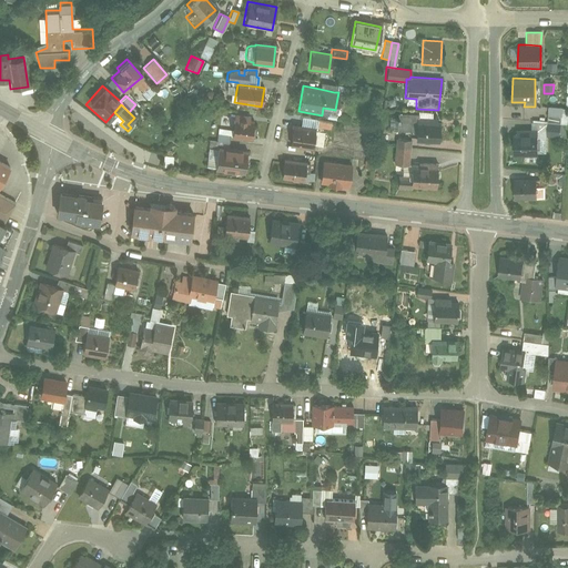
[(560,109),(549,109),(549,117),(560,118),(560,109)]
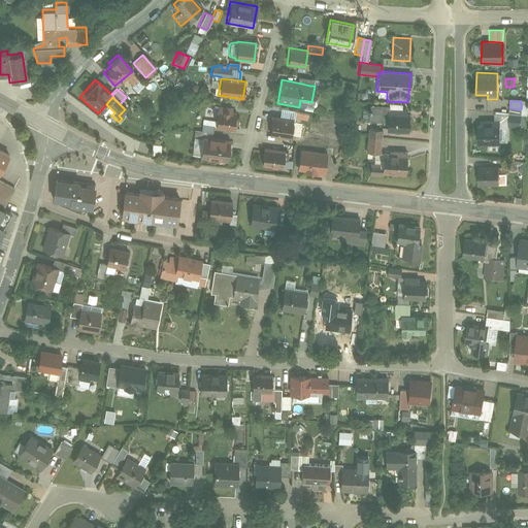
[(216,106),(215,128),(233,129),(234,110),(231,110),(231,107),(216,106)]
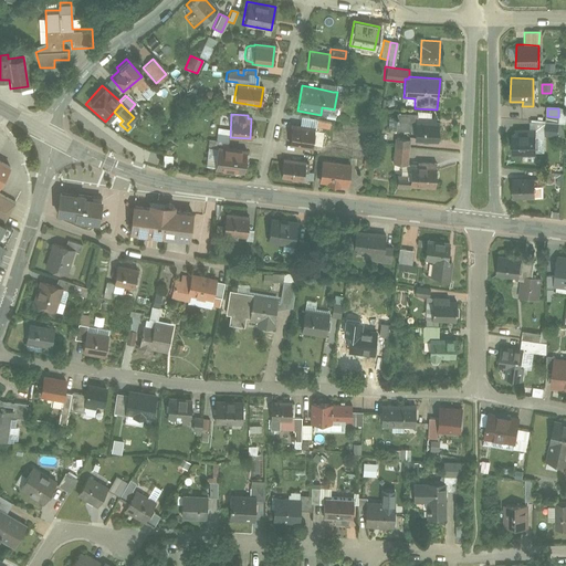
[(396,130),(415,130),(415,118),(415,116),(416,116),(416,114),(400,114),(396,114),(396,119),(396,129),(396,130)]
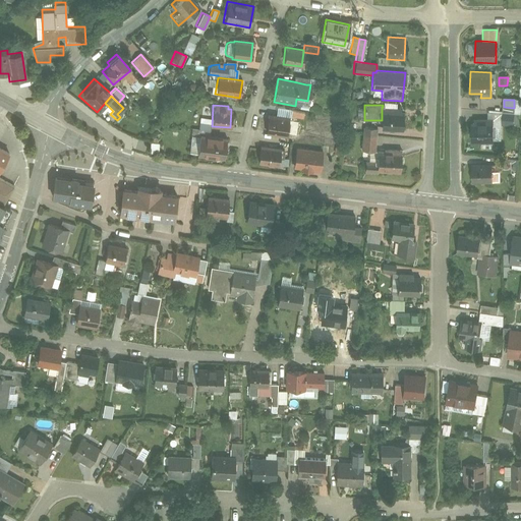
[(276,107),(275,115),(288,117),(289,118),(291,110),(276,107)]
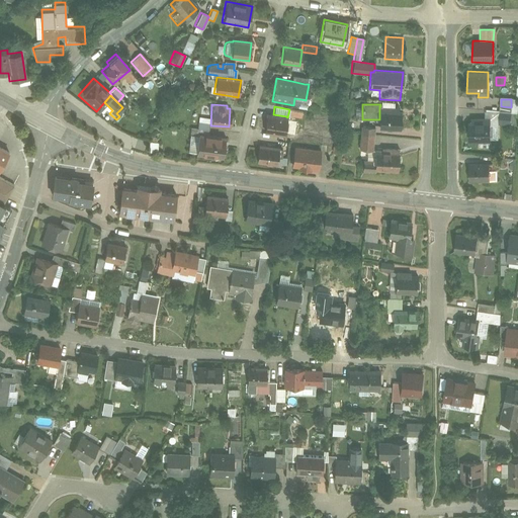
[(399,130),(400,108),(394,108),(379,108),(379,119),(378,128),(399,130)]
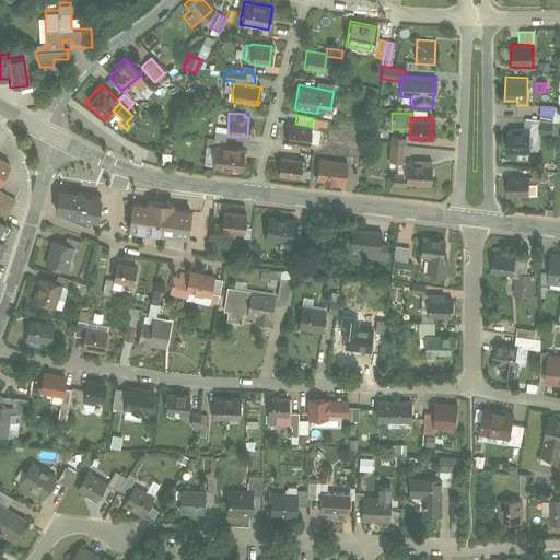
[(392,128),(392,118),(383,118),(383,128),(392,128)]
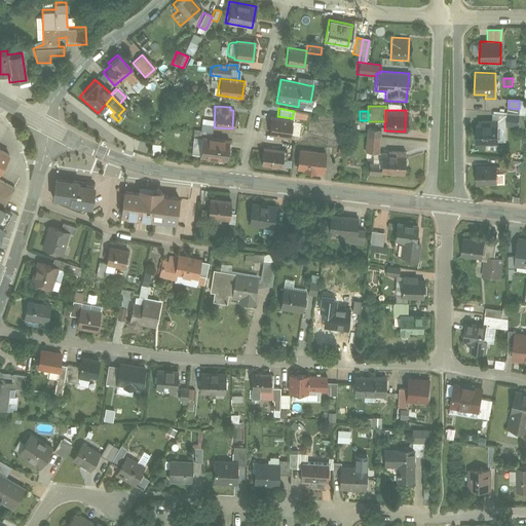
[(491,121),(497,121),(497,126),(505,127),(506,115),(498,114),(491,114),(491,121)]
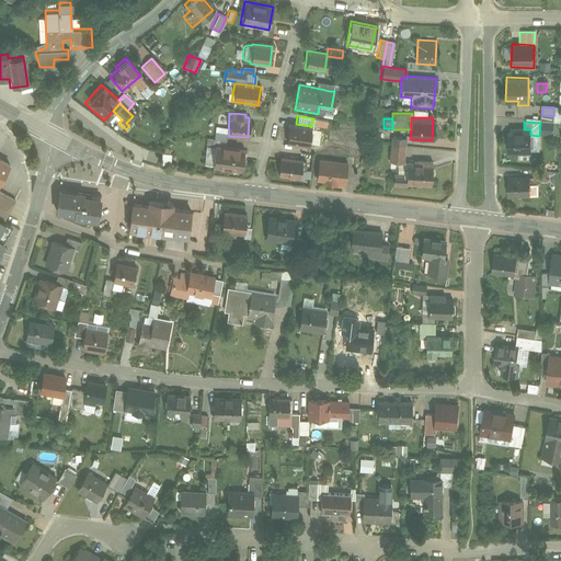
[(288,123),(285,144),(307,147),(310,126),(296,124),(288,123)]
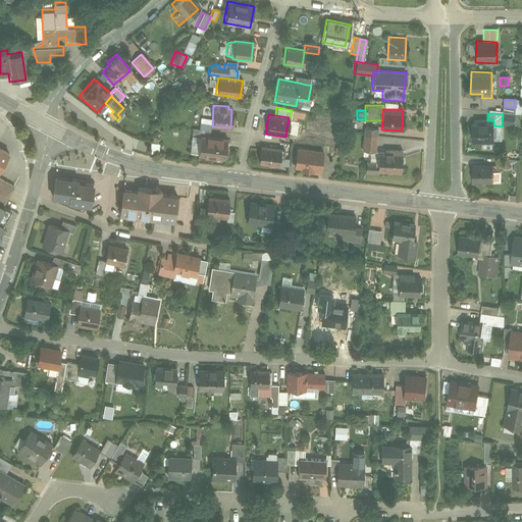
[(503,114),(502,126),(514,126),(515,115),(503,114)]
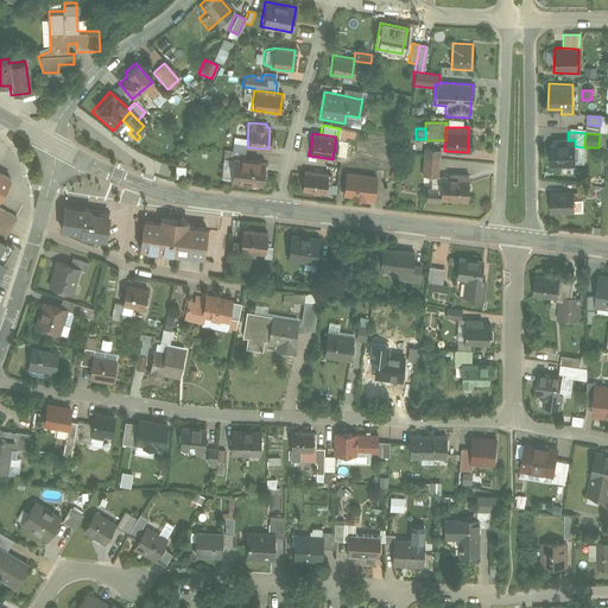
[(549,144),(549,168),(575,168),(575,146),(575,140),(568,140),(552,140),(552,144),(549,144)]
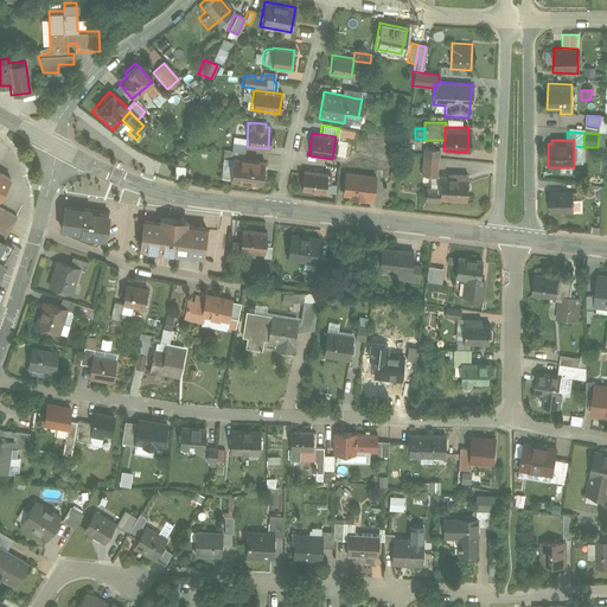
[(222,158),(232,159),(232,155),(234,155),(234,152),(243,153),(244,146),(231,145),(230,152),(222,151),(222,158)]
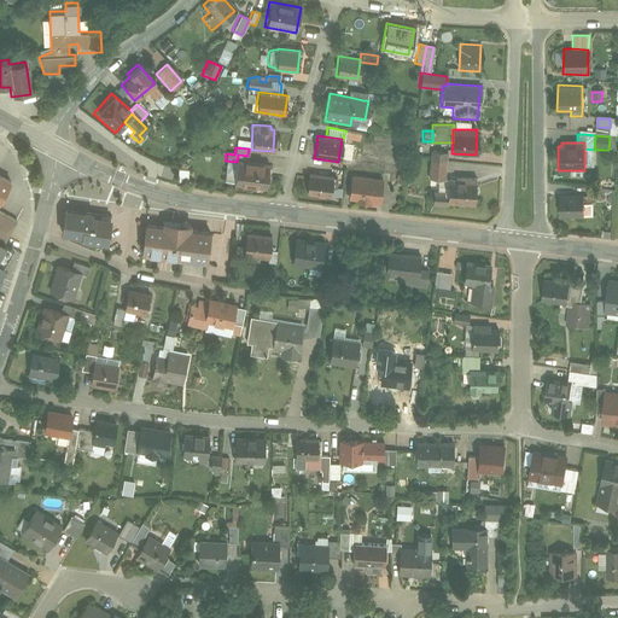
[(443,181),(445,153),(430,151),(427,179),(443,181)]
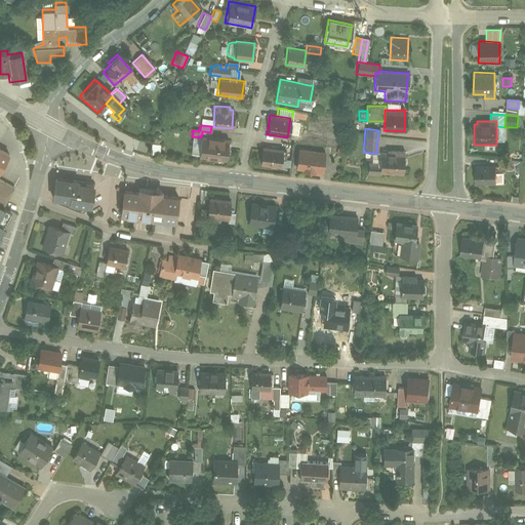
[(199,158),(225,160),(227,137),(202,134),(201,134),(201,137),(199,158)]
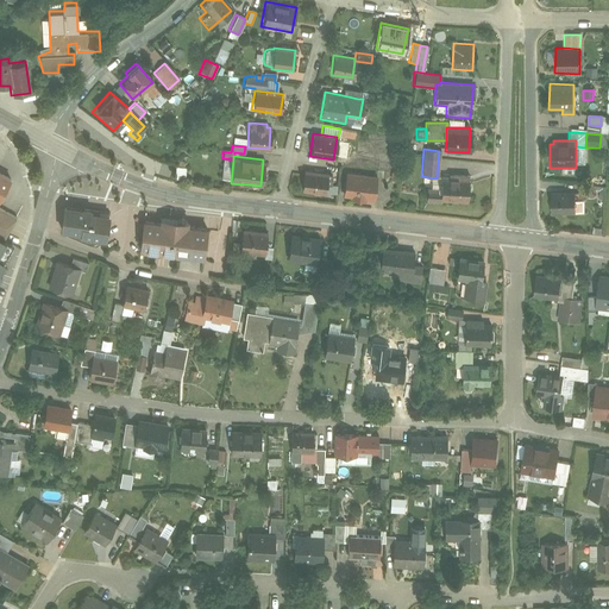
[(183,182),(184,169),(174,168),(173,181),(183,182)]
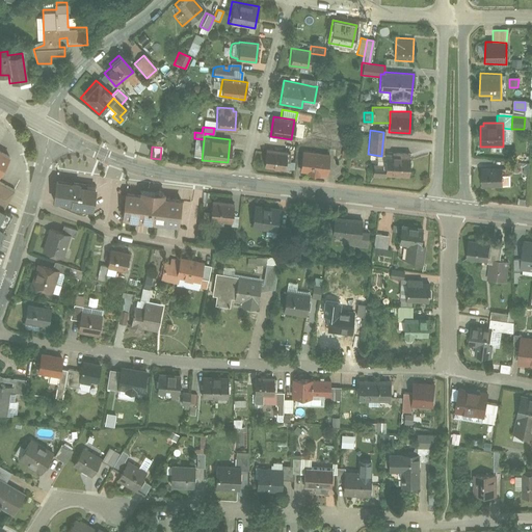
[(265,148),(262,167),(283,169),(285,153),(285,151),(265,148)]
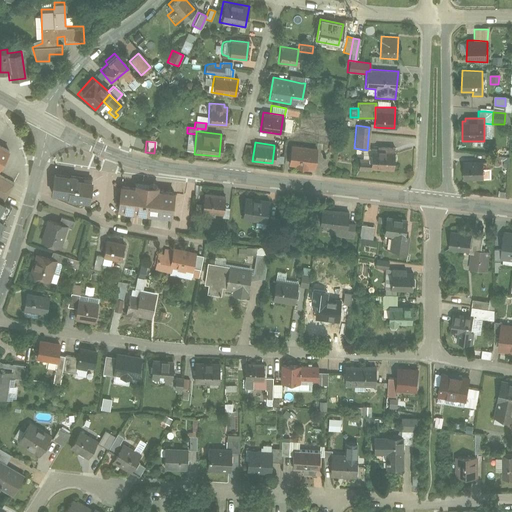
[(0,166),(9,151),(0,145),(0,166)]
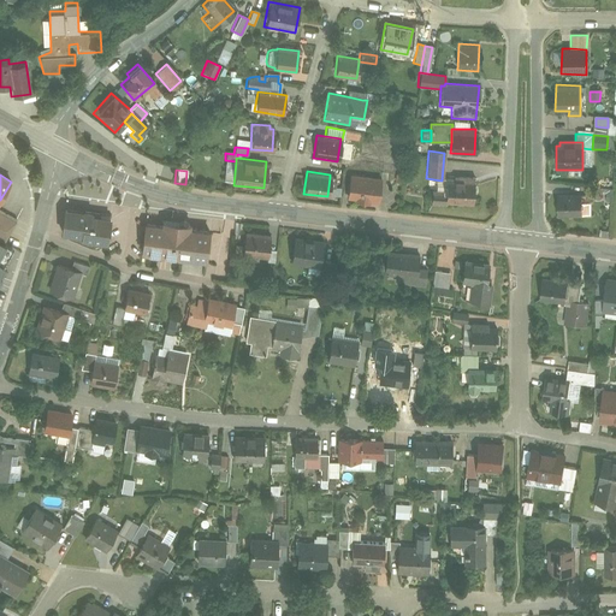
[(378,205),(380,178),(349,175),(345,201),(354,202),(354,205),(367,206),(368,203),(378,205)]
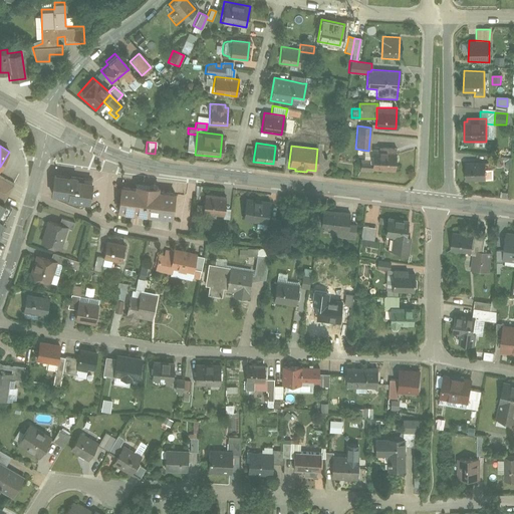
[(377,149),(372,149),(371,165),(370,170),(393,171),(395,148),(377,147),(377,149)]
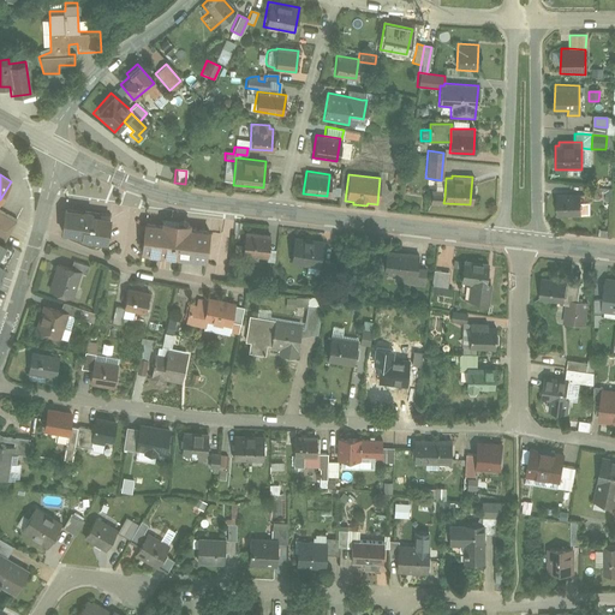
[(334,178),(329,177),(327,196),(338,197),(339,190),(333,189),(334,178)]
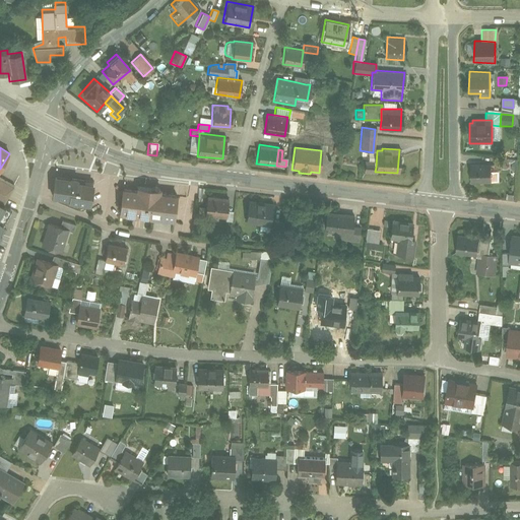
[(493,163),(472,163),(471,182),(492,183),(493,163)]
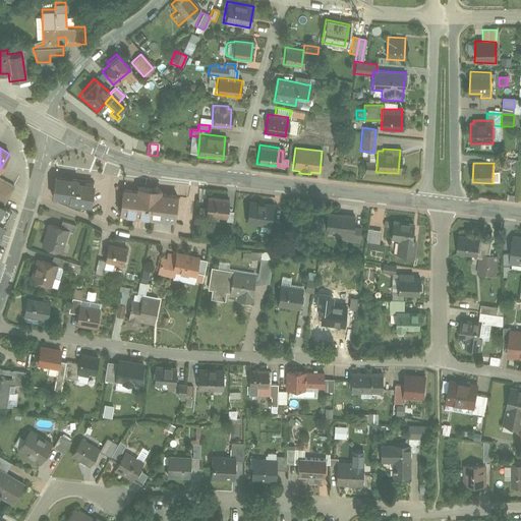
[(0,176),(0,198),(4,201),(13,184),(0,176)]
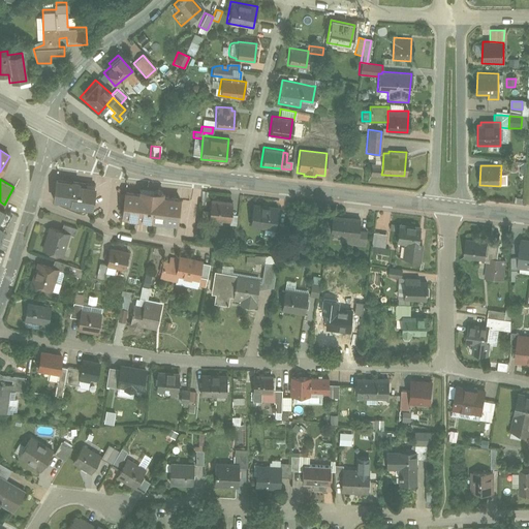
[(78,182),(53,179),(50,200),(67,203),(66,206),(91,209),(93,186),(78,184),(78,182)]
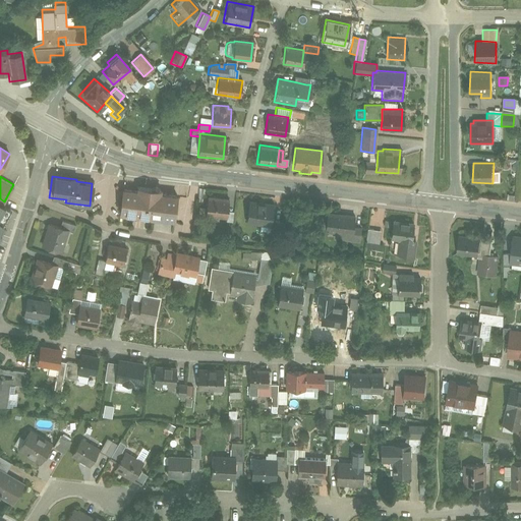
[(117,216),(172,222),(175,195),(160,193),(160,189),(135,186),(134,190),(120,189),(117,216)]
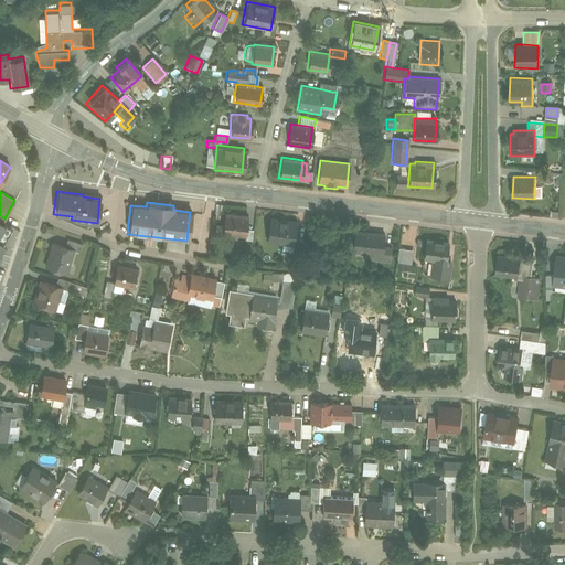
[(244,231),(246,216),(223,214),(221,236),(225,236),(224,242),(235,243),(235,237),(244,238),(244,231)]
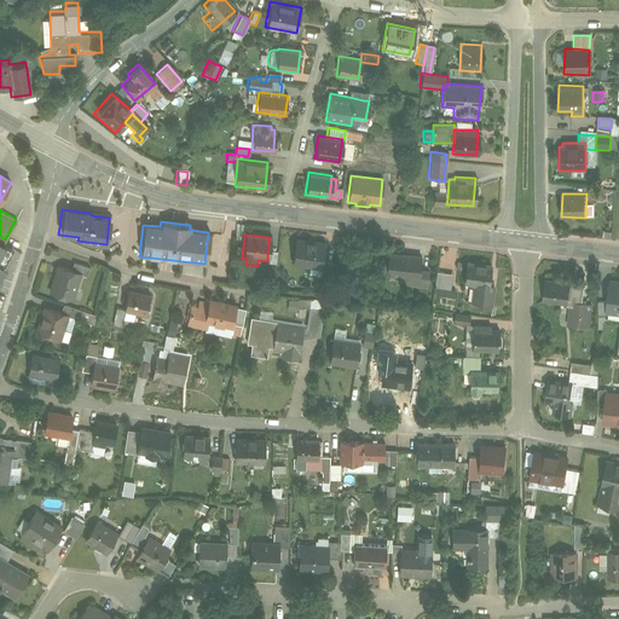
[(5,239),(0,236),(0,282),(4,276),(1,275),(17,246),(5,239)]
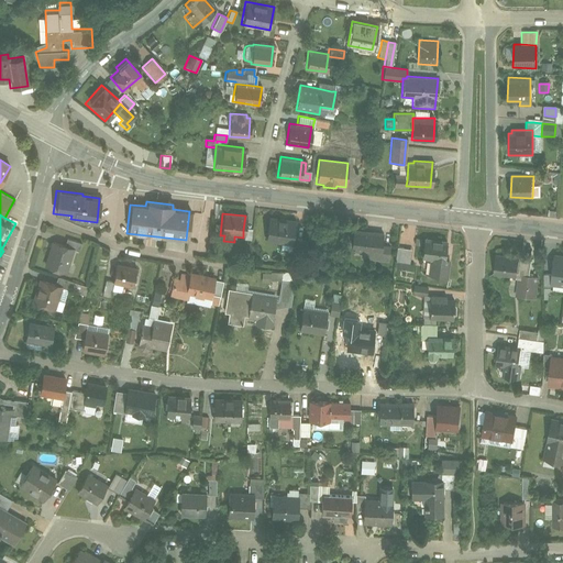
[(294,220),(267,218),(264,243),(290,246),(294,220)]
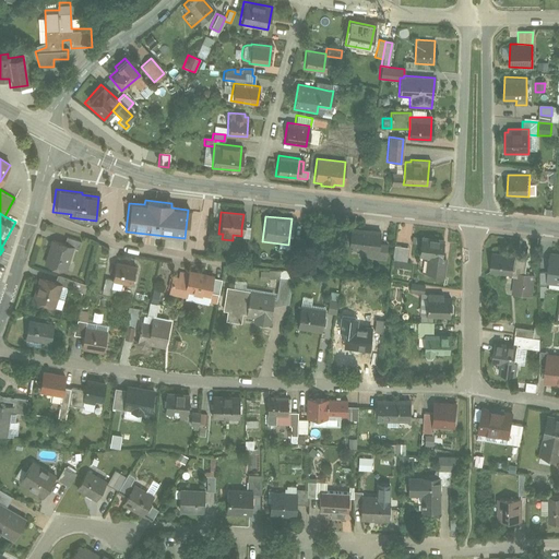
[(378,230),(355,228),(353,239),(348,239),(347,251),(376,253),(377,244),(378,230)]
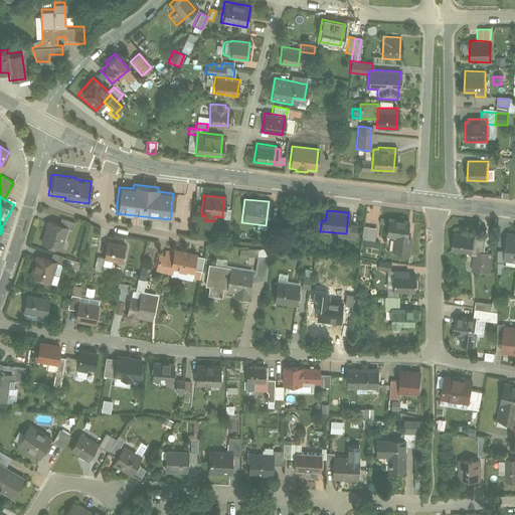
[(411,220),(389,217),(386,235),(396,237),(394,251),(409,254),(412,235),(409,234),(411,220)]
